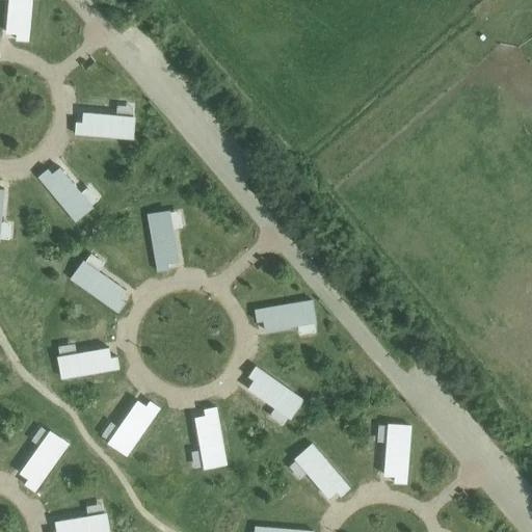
[(32,0),(12,0),(14,4),(9,3),(7,33),(18,33),(17,41),(29,42),(32,0)]
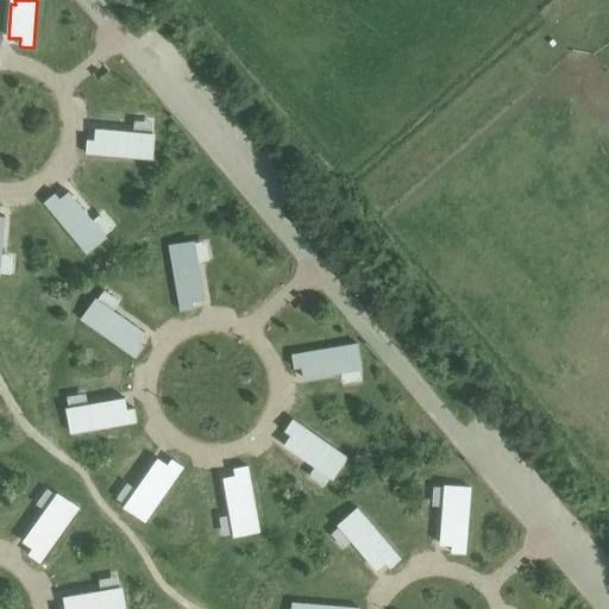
[(152,159),(155,137),(130,135),(131,131),(96,129),(95,140),(88,139),(87,154),(152,159)]
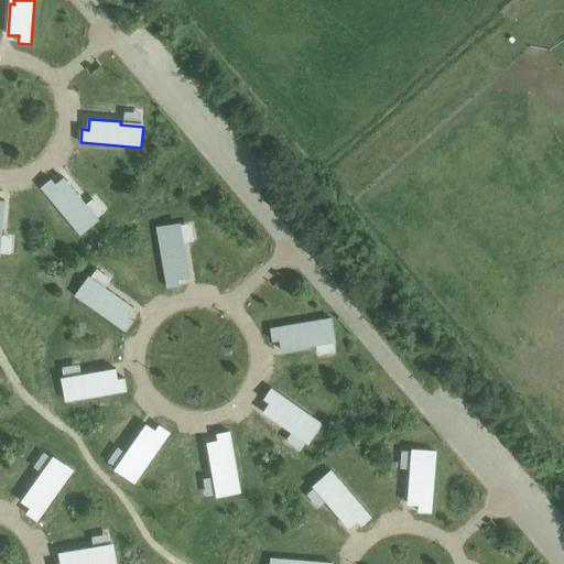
[(80,235),(97,220),(82,204),(85,202),(64,177),(56,184),(52,180),(42,187),(80,235)]
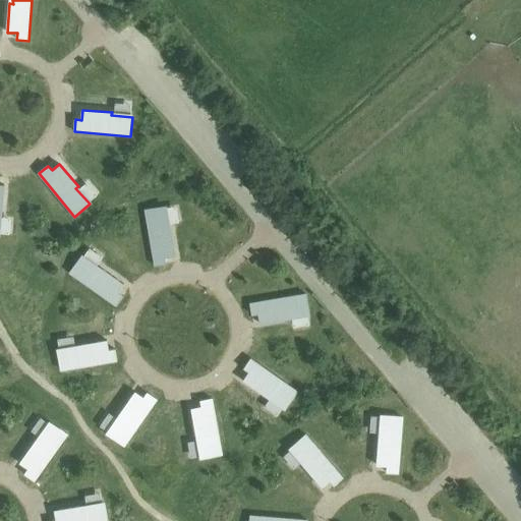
[(171,227),(168,228),(165,208),(146,211),(155,266),(166,264),(165,257),(175,255),(171,227)]
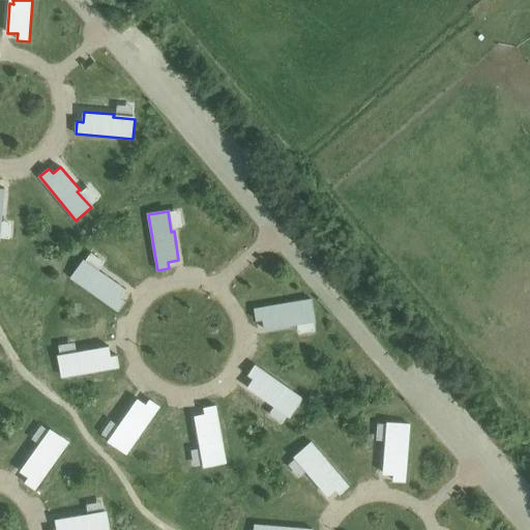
[(102,271),(100,273),(83,261),(71,276),(118,310),(125,300),(120,296),(126,288),(102,271)]
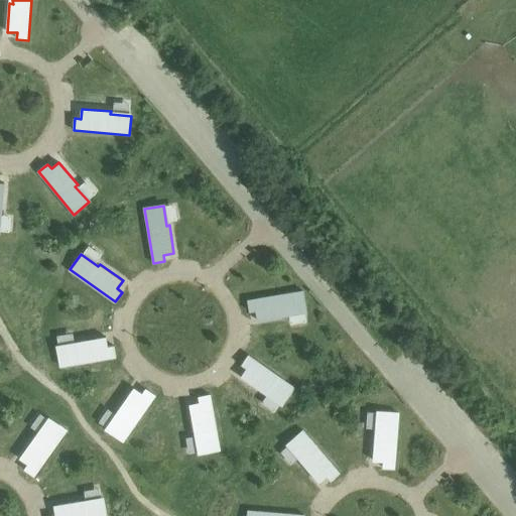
[(286,316),(285,313),(305,309),(302,291),(248,300),(250,312),(256,311),(257,320),(286,316)]
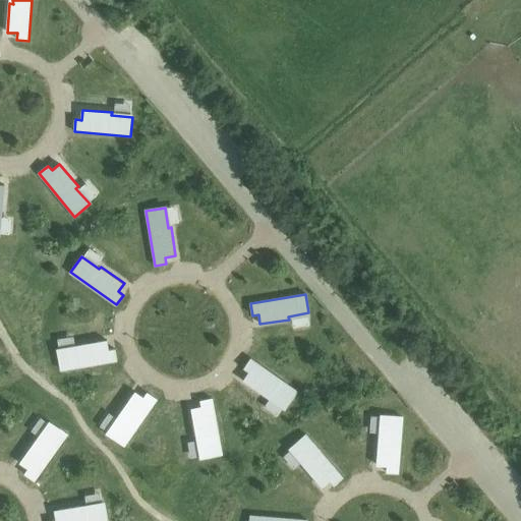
[(79,344),(80,347),(60,351),(63,369),(118,360),(116,349),(110,350),(109,340),(79,344)]
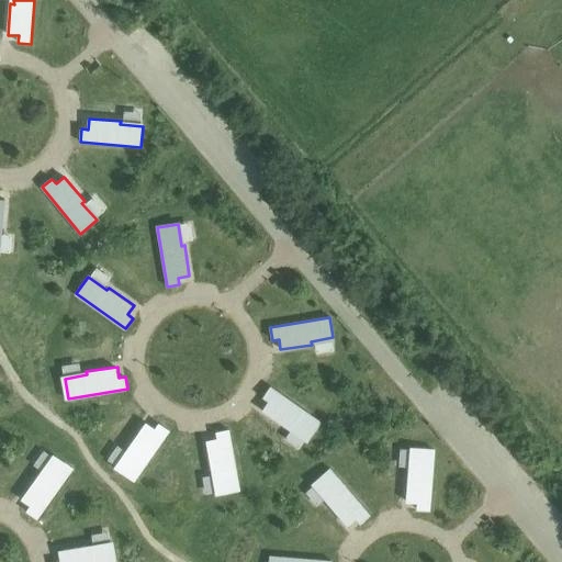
[(289,428),(291,425),(308,438),(321,422),(271,386),(263,397),(269,401),(263,409),(289,428)]
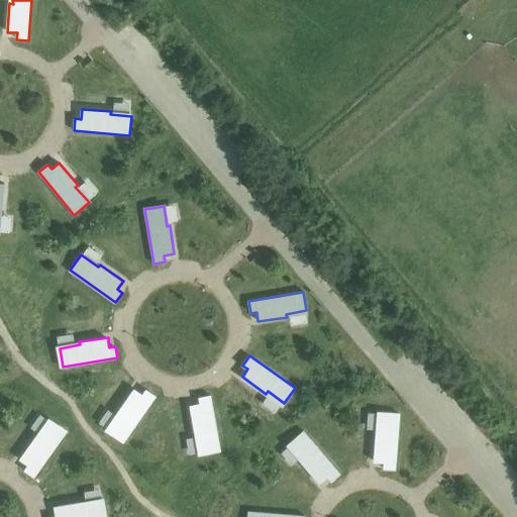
[(117,413),(120,415),(108,431),(123,442),(156,397),(145,390),(142,395),(133,390),(117,413)]
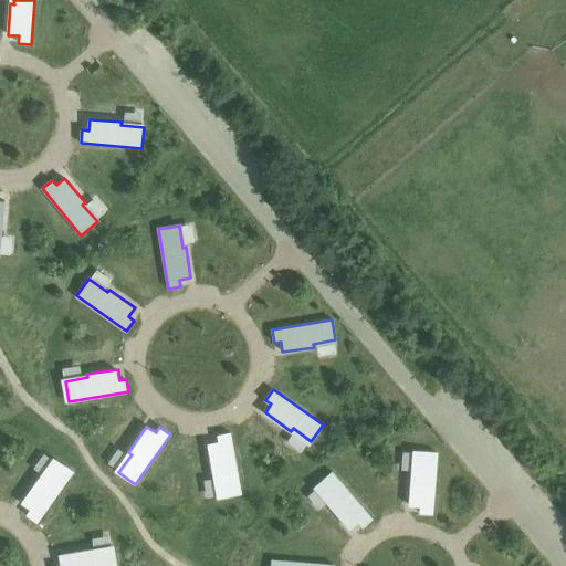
[(213,475),(217,474),(221,496),(241,493),(231,433),(218,436),(219,442),(208,444),(213,475)]
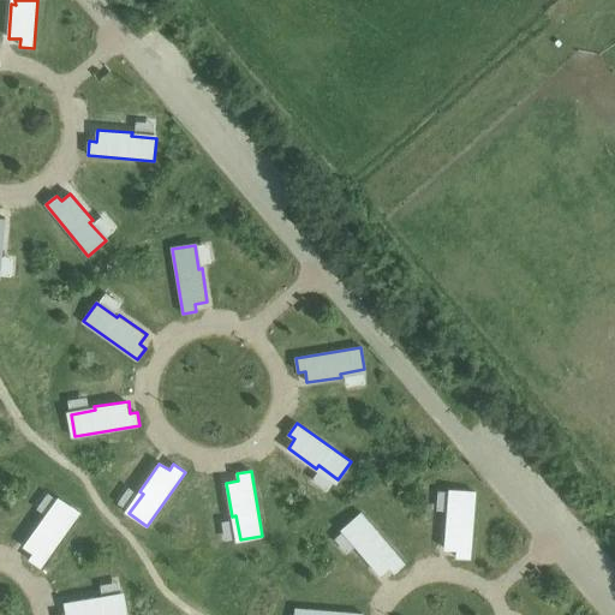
[(476,493),(453,490),(451,515),(447,515),(445,549),(457,550),(457,557),(471,559),(476,493)]
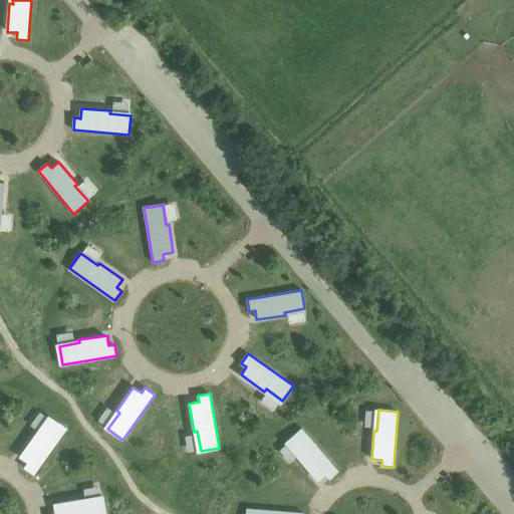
[(66,429),(50,418),(39,435),(36,433),(20,457),(28,462),(25,467),(34,474),(66,429)]
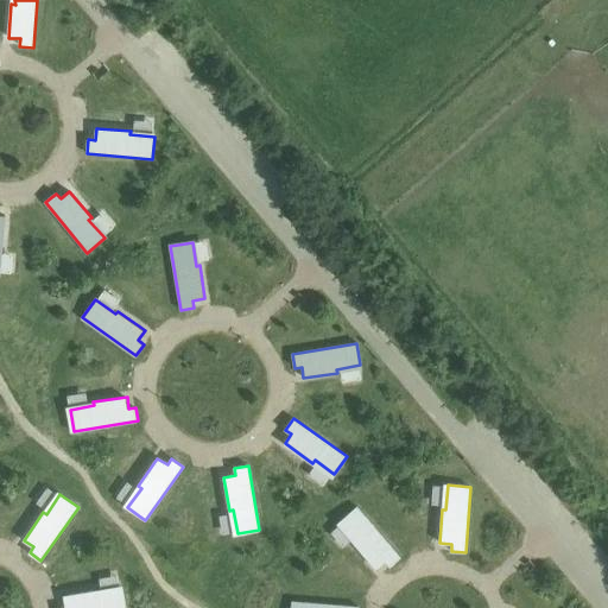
[(359,508),(342,524),(358,542),(355,544),(377,570),(386,562),(391,568),(401,558),(359,508)]
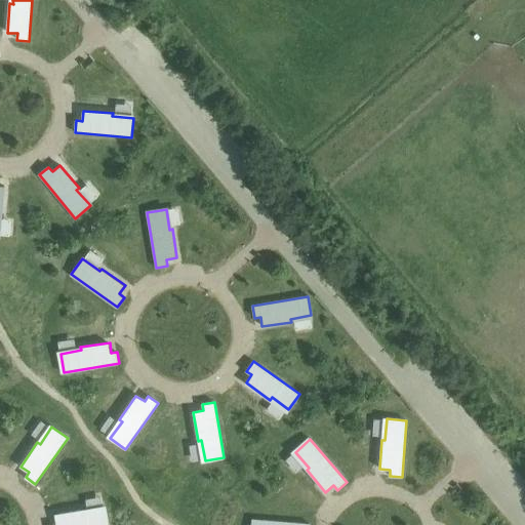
[(108,524),(106,509),(85,513),(84,510),(55,514),(57,524),(52,524),(108,524)]
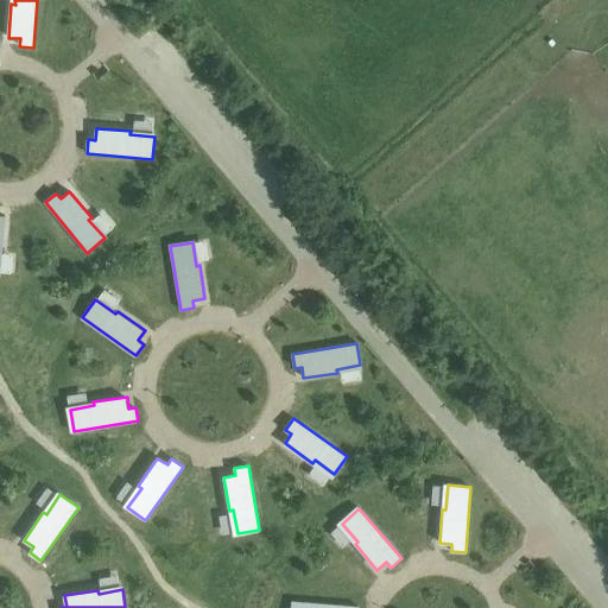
All buildings are outlined.
